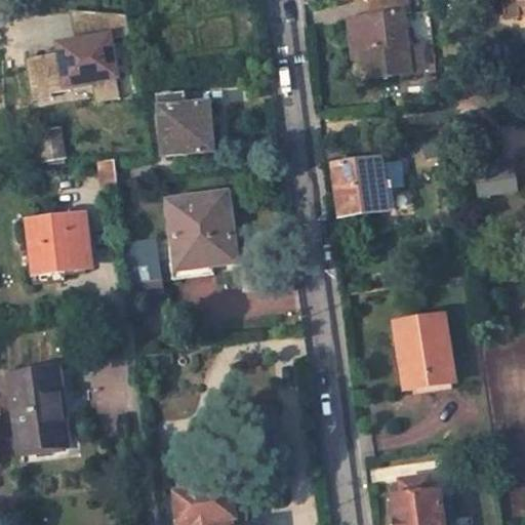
[(365,80),(425,73),(421,51),(406,52),(398,0),(388,0),(370,2),(372,18),(363,19),(368,57),(363,58),(365,80)]
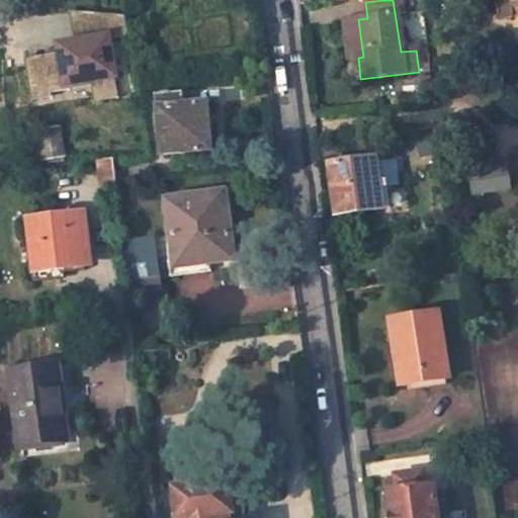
[(69,11),(74,42),(102,38),(98,13),(69,11)]
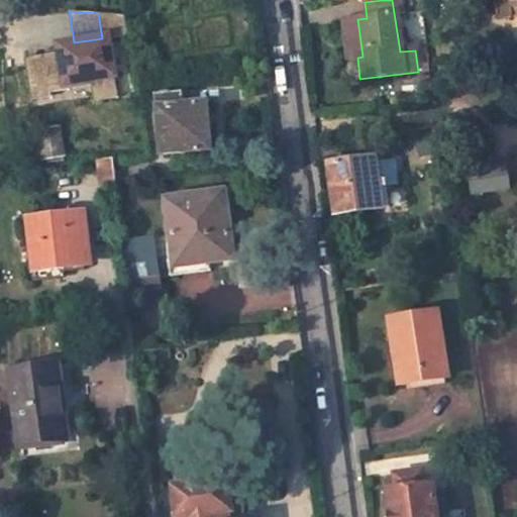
[(61,52),(23,58),(28,87),(46,84),(48,92),(49,92),(69,89),(68,83),(94,79),(97,97),(117,93),(107,38),(127,35),(124,15),(98,13),(102,38),(74,42),(69,43),(70,49),(61,52)]
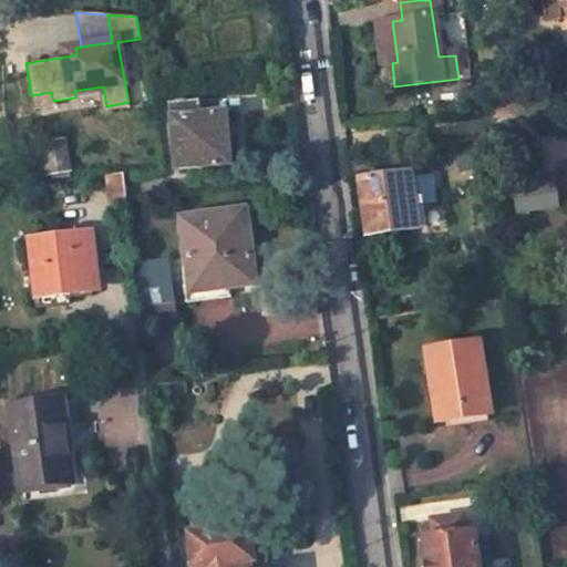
[(74,91),(75,98),(100,93),(103,112),(129,106),(129,102),(106,106),(103,86),(74,91)]
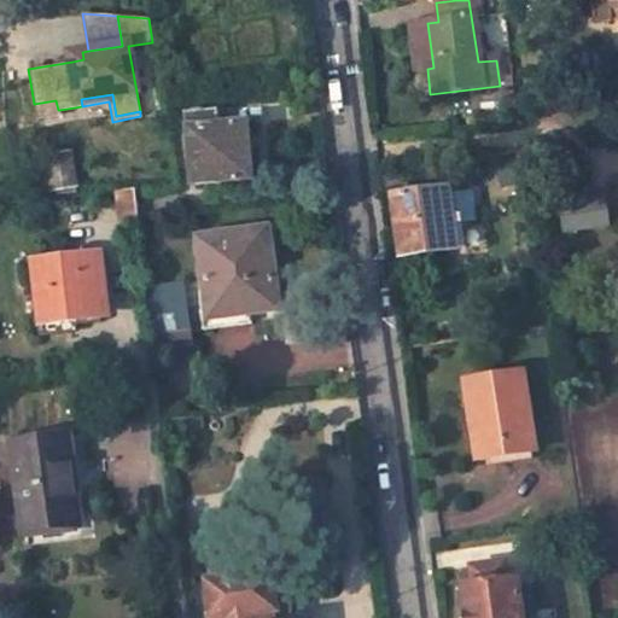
[(56,100),(34,104),(38,120),(60,116),(59,110),(58,110),(56,100)]
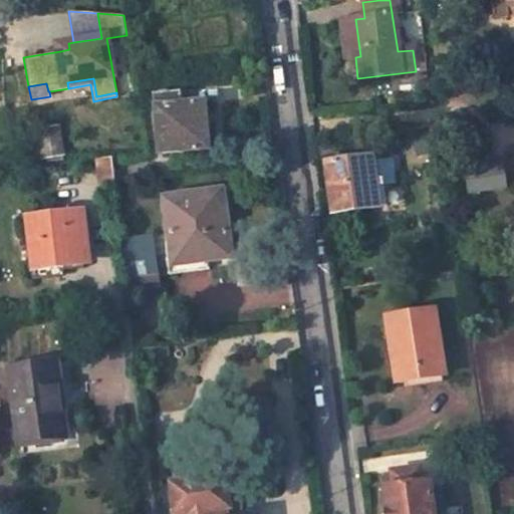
[(206,149),(201,104),(179,107),(177,92),(152,94),(154,109),(157,109),(161,153),(206,149)]
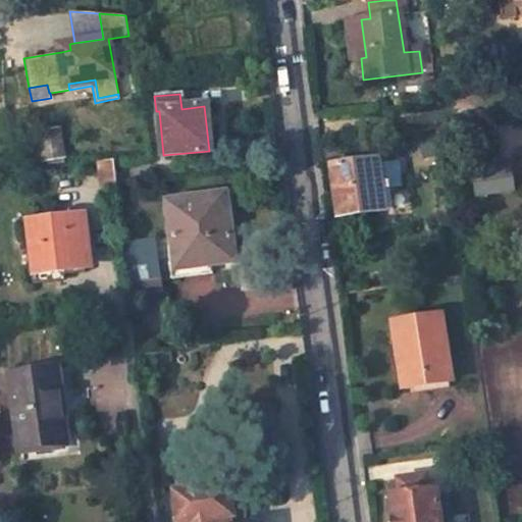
[(56,126),(40,129),(46,158),(62,155),(56,126)]
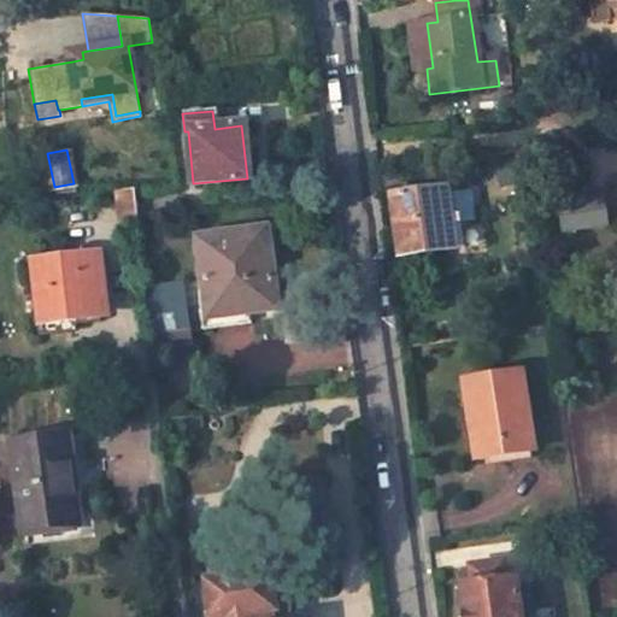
[(491,157),(494,186),(522,182),(518,154),(491,157)]
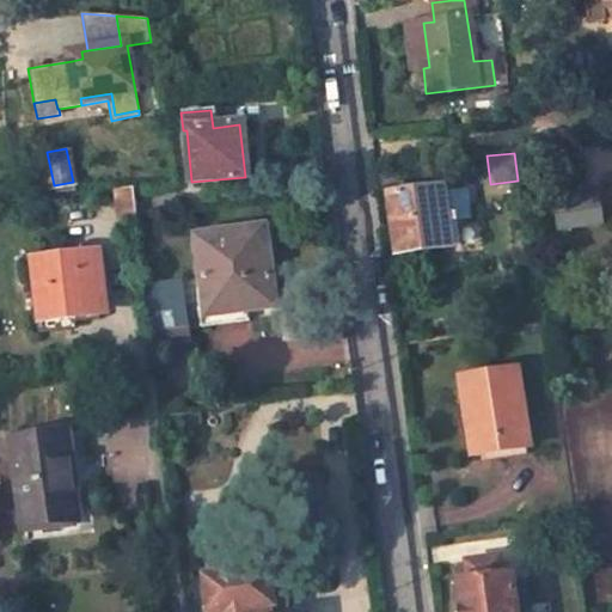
[(114,188),(118,220),(136,218),(132,185),(114,188)]
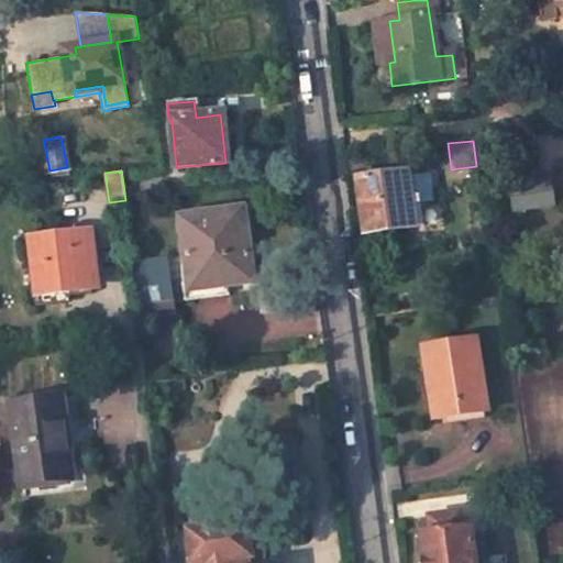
[(414,229),(406,174),(356,181),(364,235),(414,229)]
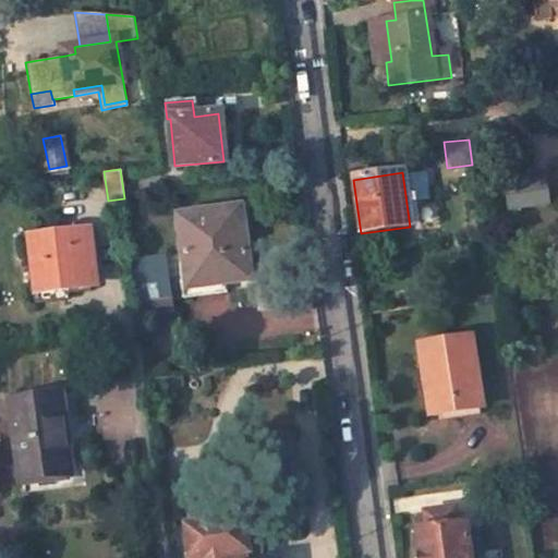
[(547,208),(544,182),(502,187),(506,215),(547,208)]
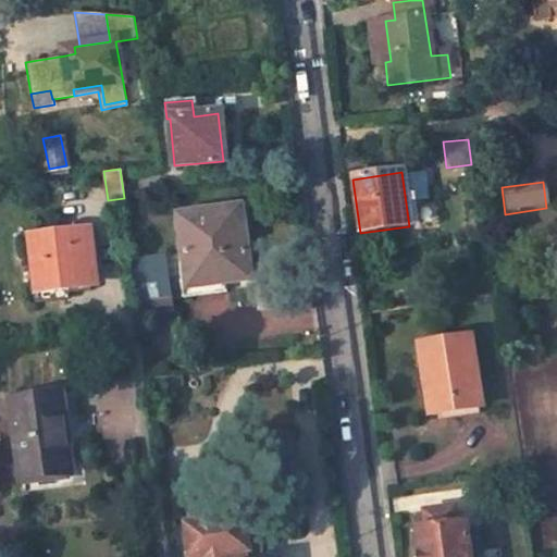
[(238,206),(177,214),(184,257),(175,258),(181,297),(225,291),(223,282),(250,279),(238,206)]
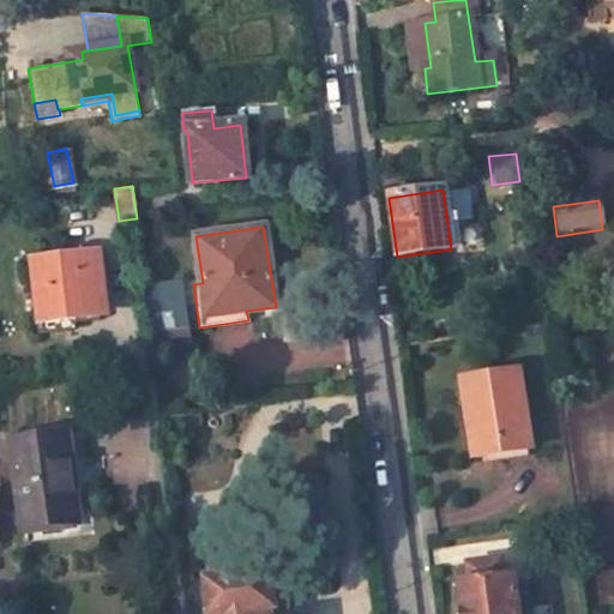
[(98,251),(32,258),(40,318),(106,308),(98,251)]
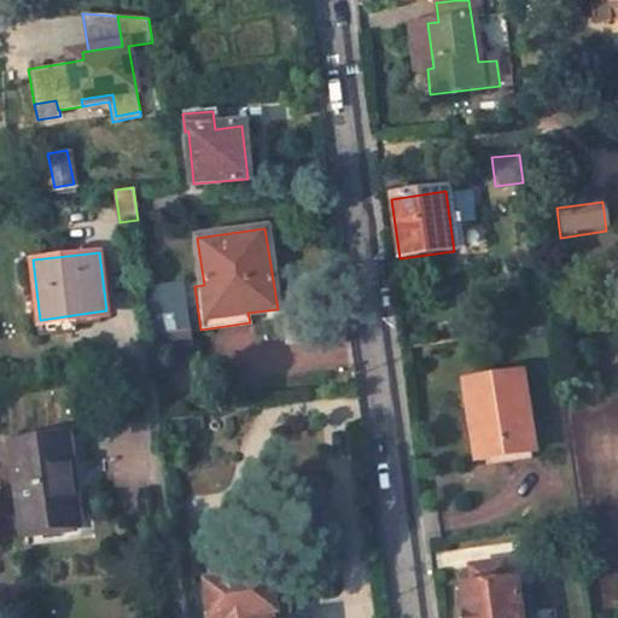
[(187,330),(182,303),(178,304),(175,291),(152,295),(153,308),(151,308),(155,334),(187,330)]
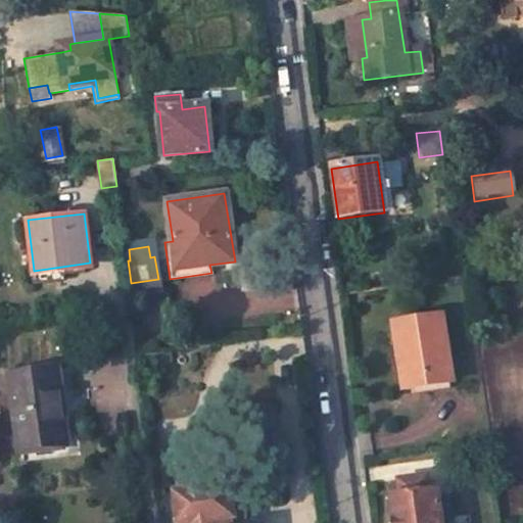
[(453,384),(440,318),(391,325),(403,391),(453,384)]
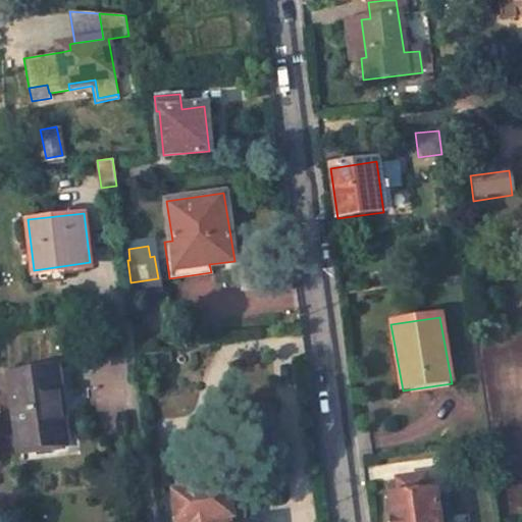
[(66,368),(11,375),(20,449),(64,442),(57,394),(69,392),(66,368)]
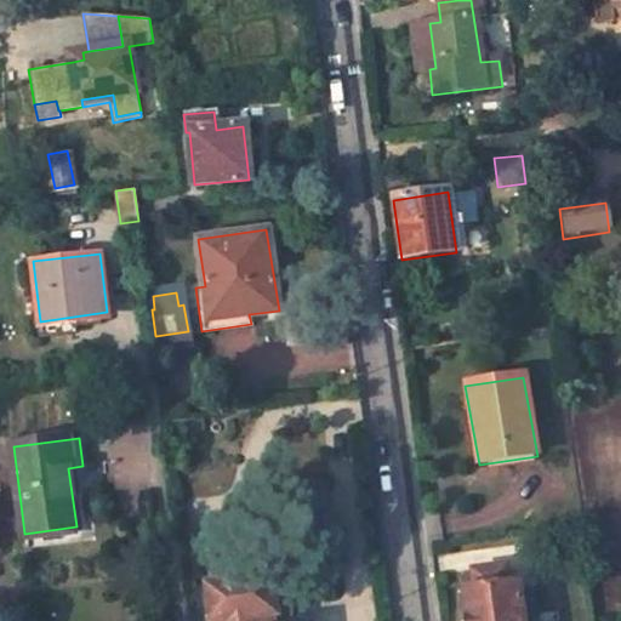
[(279,620),(273,580),(262,582),(257,553),(215,559),(220,588),(211,590),(216,620),(279,620)]
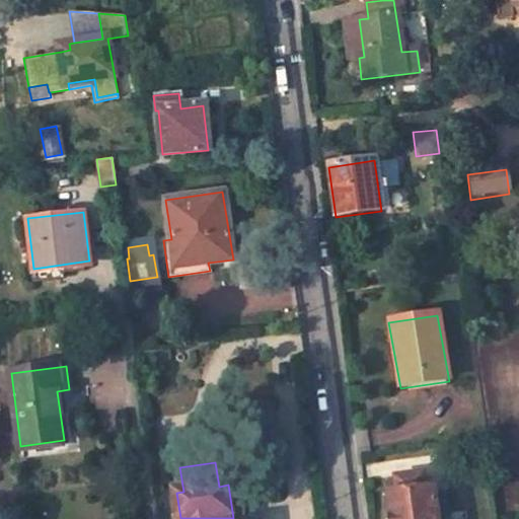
[(397,493),(390,494),(393,518),(450,518),(447,494),(438,496),(436,488),(427,489),(424,472),(395,476),(397,493)]
